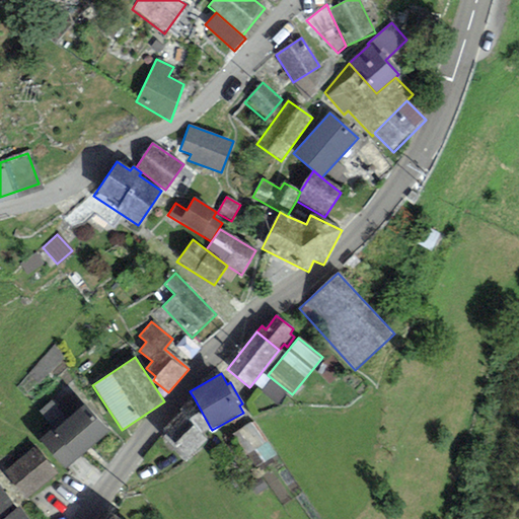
[(67,386),(38,412),(53,429),(40,440),(65,469),(107,433),(67,386)]
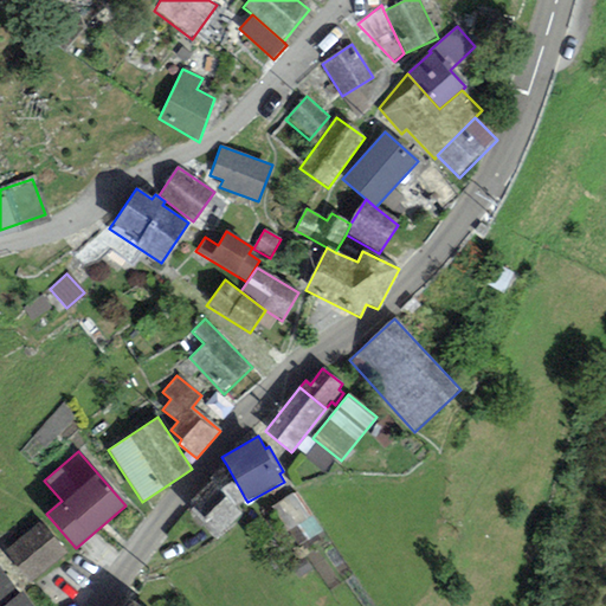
[(186,507),(216,539),(243,515),(234,508),(245,498),(226,464),(210,478),(212,481),(186,507)]
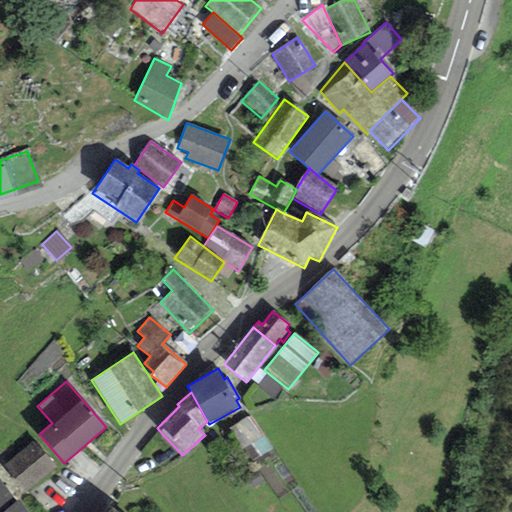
[(272,449),(248,415),(229,429),(243,449),(245,448),(253,461),(272,449)]
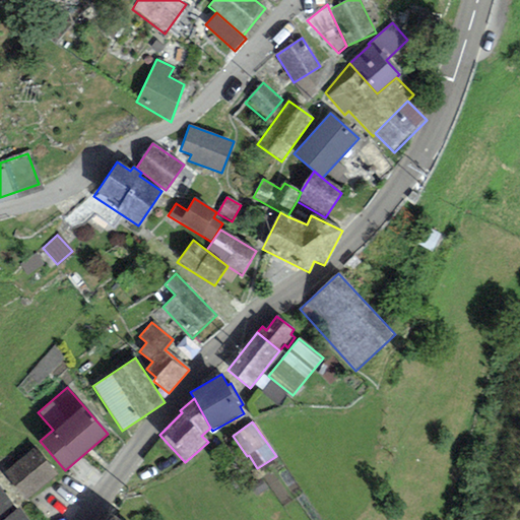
[(56,474),(34,448),(4,472),(27,499),(56,474)]
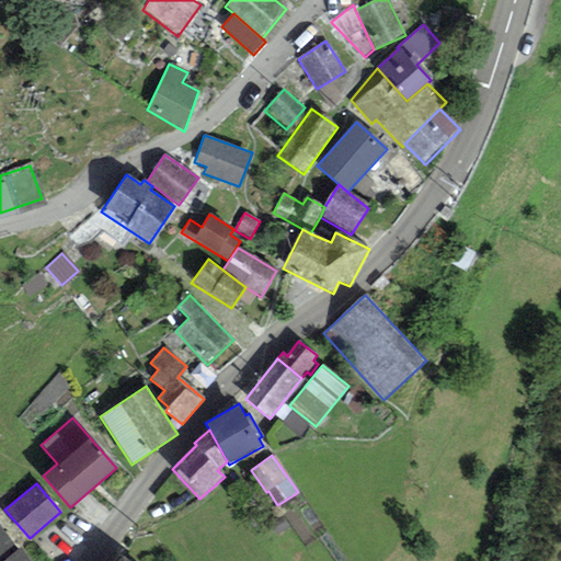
[(0,526),(0,560),(2,560),(18,550),(0,526)]
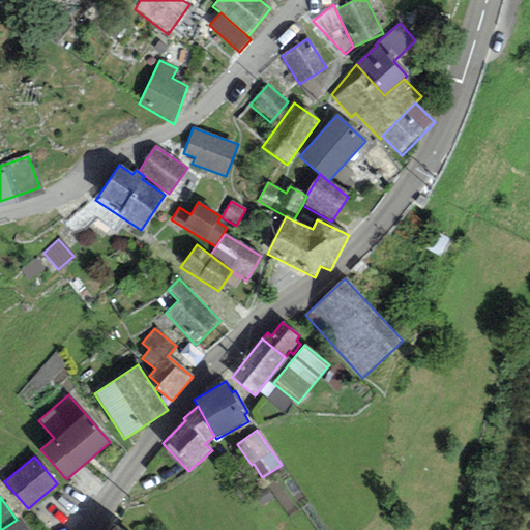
[(29,529),(20,518),(17,520),(2,529),(29,529)]
